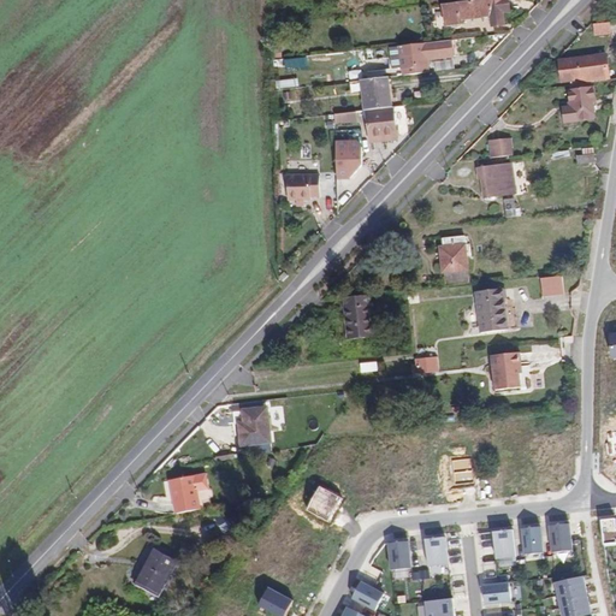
[(503,13),(510,12),(508,0),(479,0),(443,5),(445,27),(462,24),(462,19),(491,17),(492,27),(504,24),(503,13)]
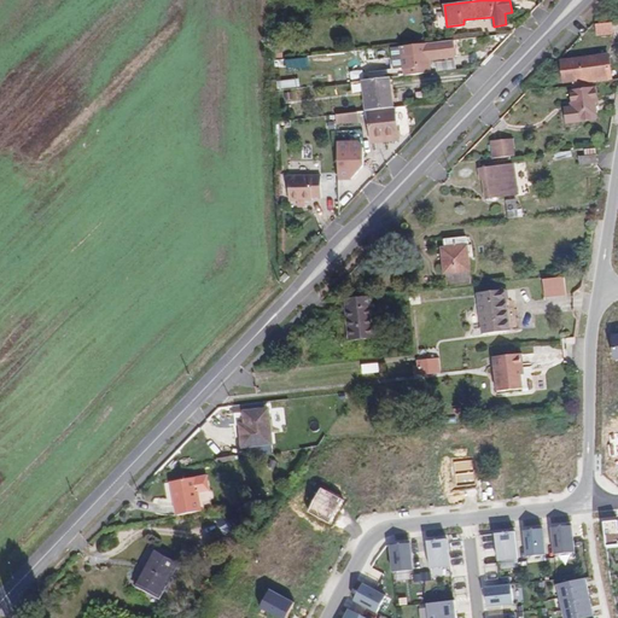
[(613,34),(612,22),(594,24),(596,35),(613,34)]
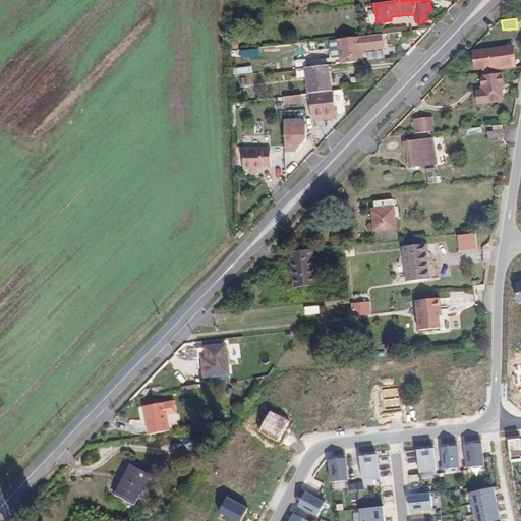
[(231,51),(240,50),(239,31),(231,31),(231,51)]
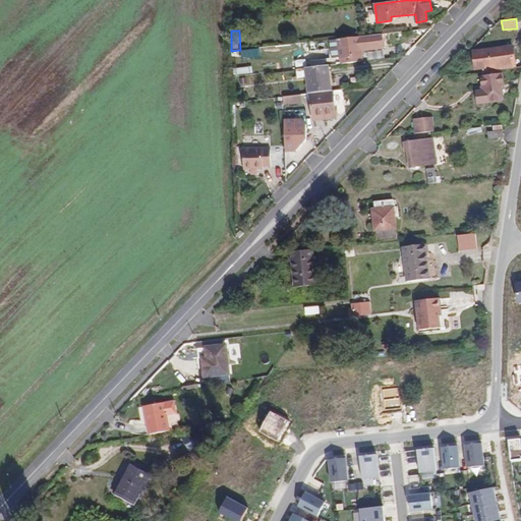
[(383,34),(338,39),(341,58),(362,55),(361,49),(385,47),(383,34)]
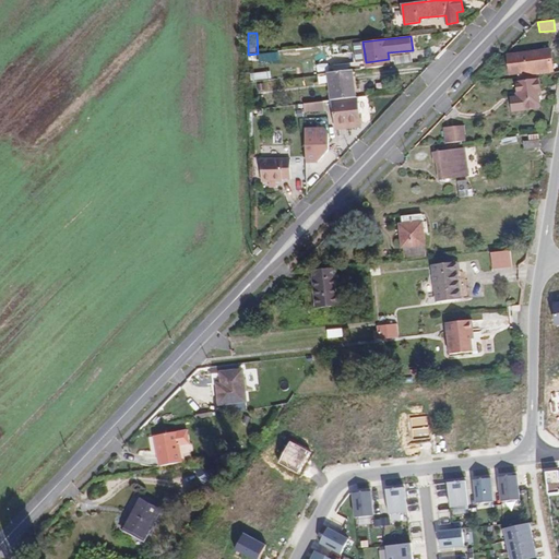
[(510,74),(525,72),(526,76),(536,75),(554,72),(550,49),(508,55),(510,74)]
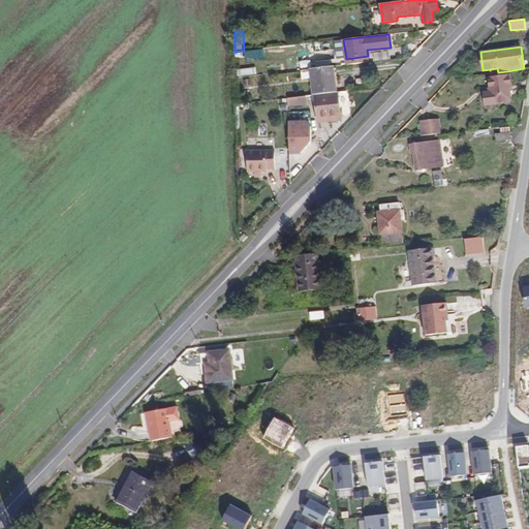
[(337,93),(334,66),(310,69),(313,95),(315,95),(337,93)]
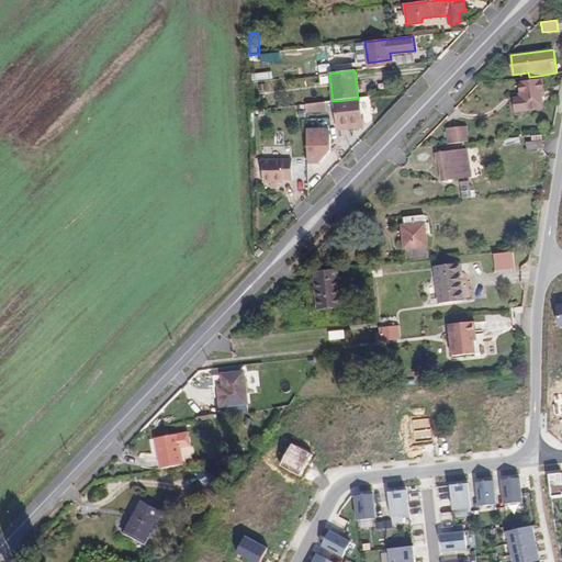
[(272,78),(271,71),(253,74),(253,81),(272,78)]
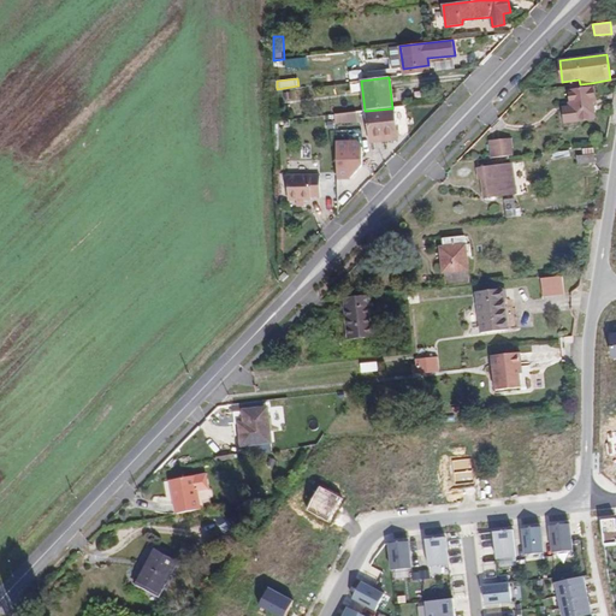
[(563,106),(564,123),(578,122),(594,119),(592,102),(596,102),(593,87),(591,87),(591,83),(580,84),(569,86),(569,89),(568,89),(569,106),(563,106)]
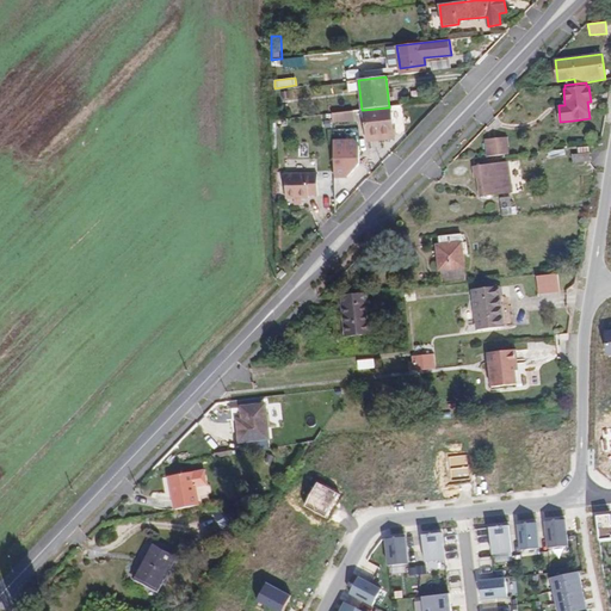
[(368,139),(394,135),(390,107),(389,107),(364,110),(368,139)]
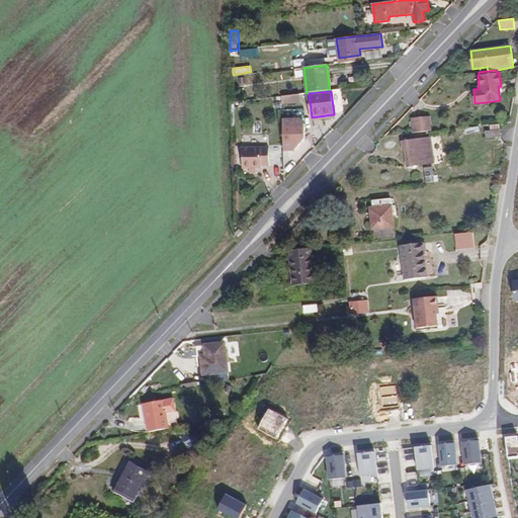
[(298,94),(281,97),(282,104),(299,101),(298,94)]
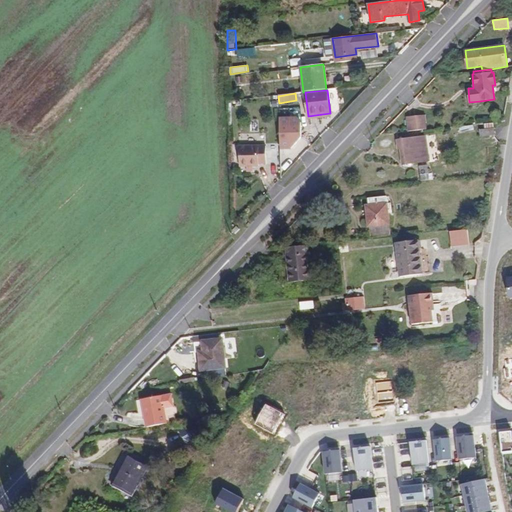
[(425,115),(408,117),(409,123),(425,121),(425,115)]
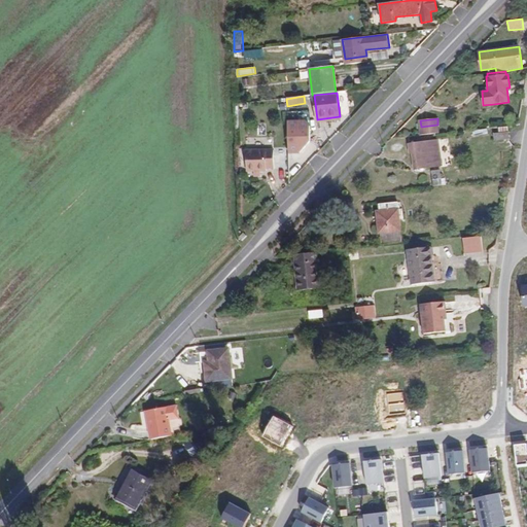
[(286,119),(287,154),(302,154),(302,145),(309,145),(309,119),(286,119)]
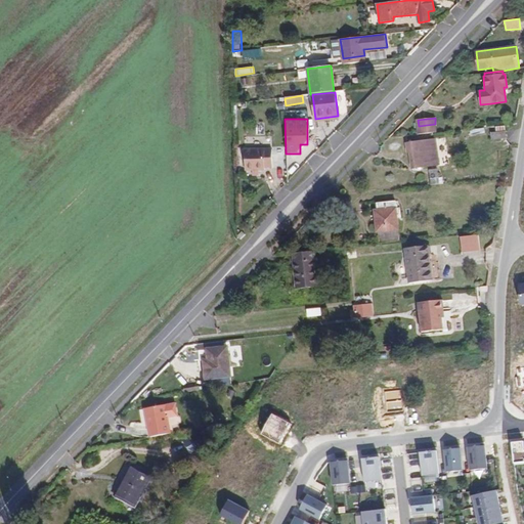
[(436,133),(435,124),(419,126),(419,135),(436,133)]
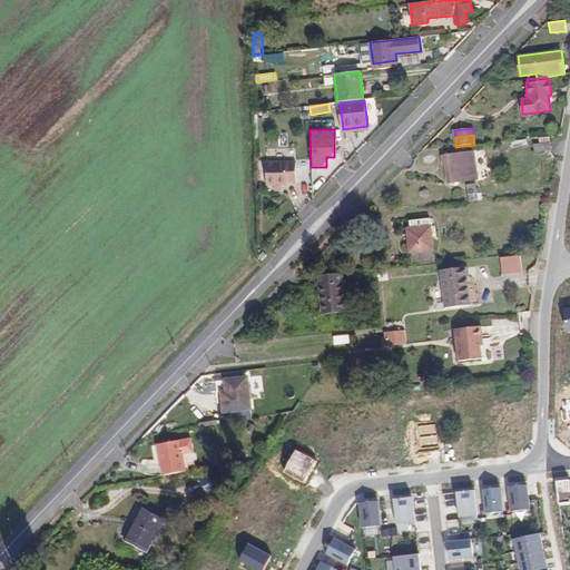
[(550,150),(549,143),(534,145),(534,151),(550,150)]
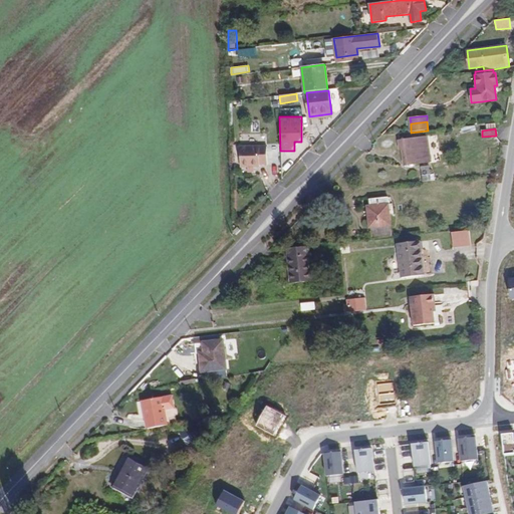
[(417,139),(403,141),(404,150),(406,165),(431,162),(430,150),(419,152),(417,139)]
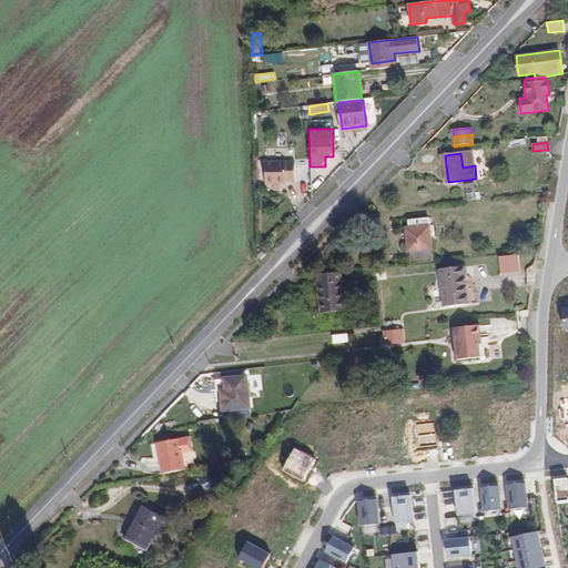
[(295,181),(294,161),(265,161),(265,184),(287,184),(287,181),(295,181)]
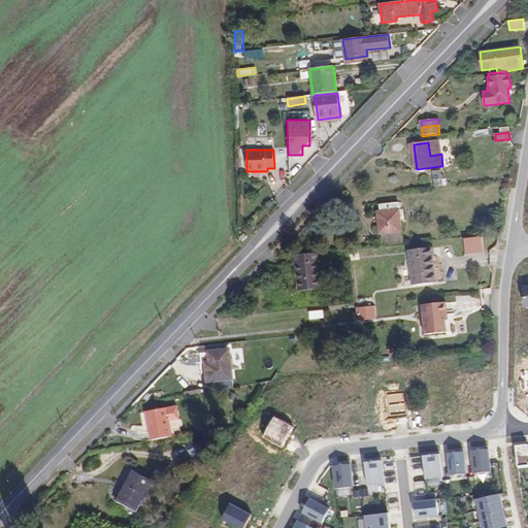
[(441,170),(432,171),(434,187),(442,186),(441,170)]
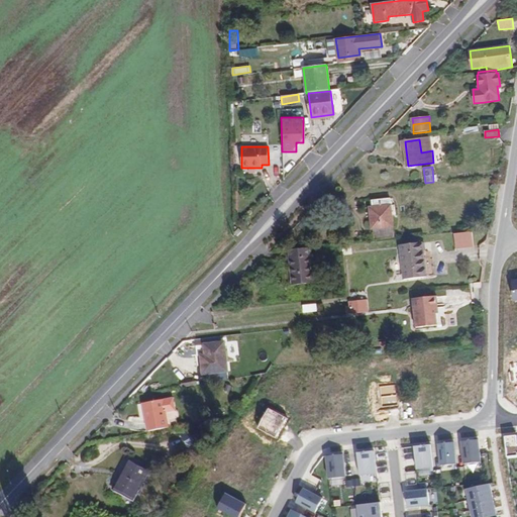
[(372,200),(372,206),(369,206),(371,230),(374,230),(374,238),(394,236),(391,198),(372,200)]
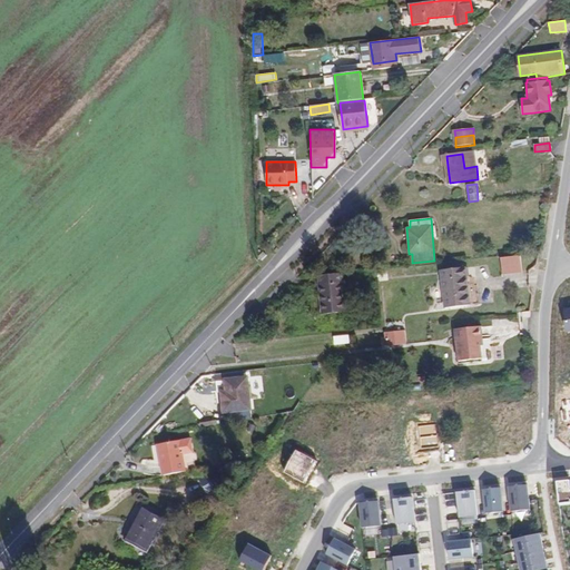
[(521,255),(500,257),(501,275),(522,273),(521,255)]
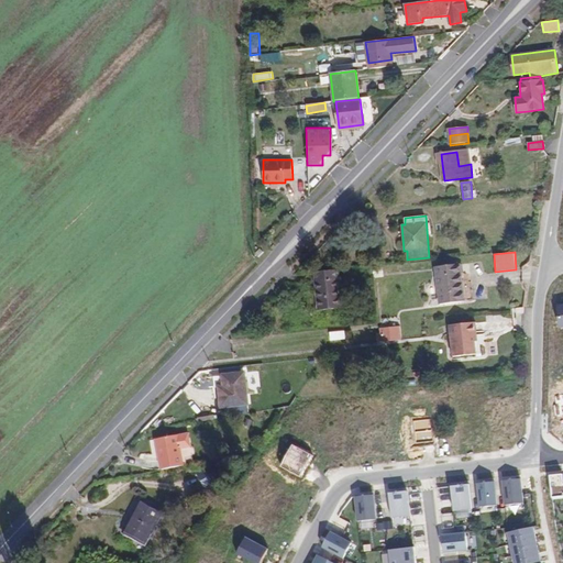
[(464,301),(461,264),(435,267),(439,305),(464,301)]
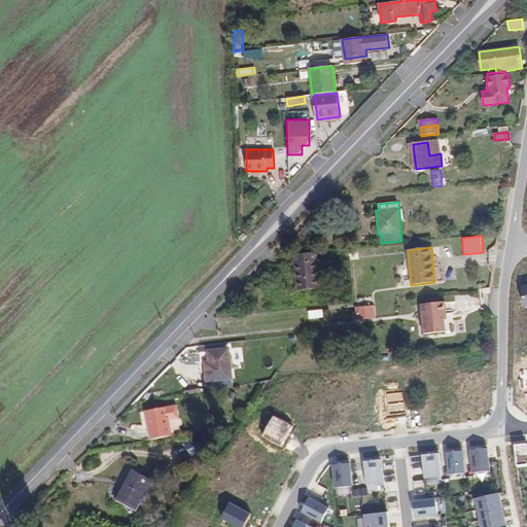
[(297,290),(319,288),(316,253),(294,255),(297,290)]
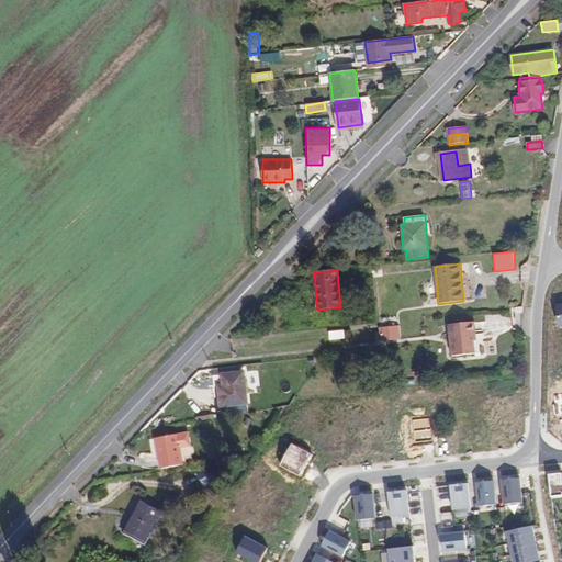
[(473,341),(473,336),(475,336),(474,322),(448,325),(452,357),(475,355),(473,341)]
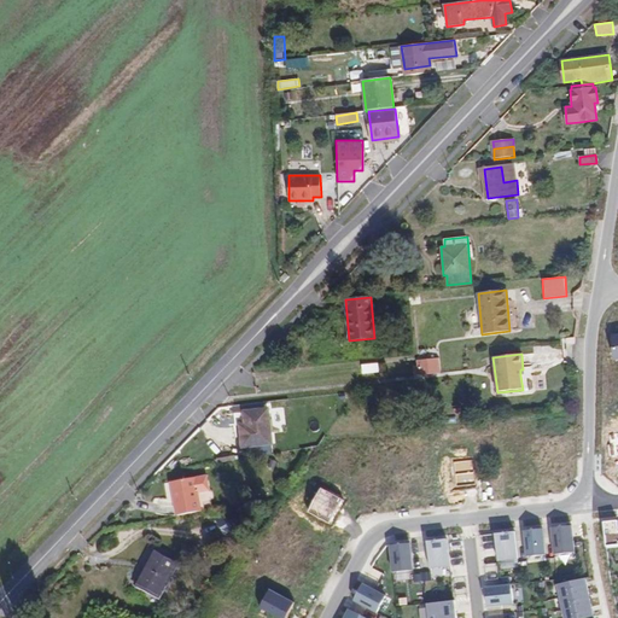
[(441,373),(438,359),(417,361),(418,375),(441,373)]
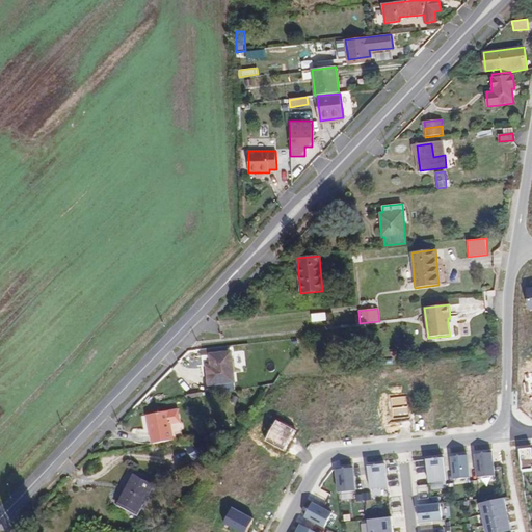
[(326,321),(325,314),(312,315),(312,322),(326,321)]
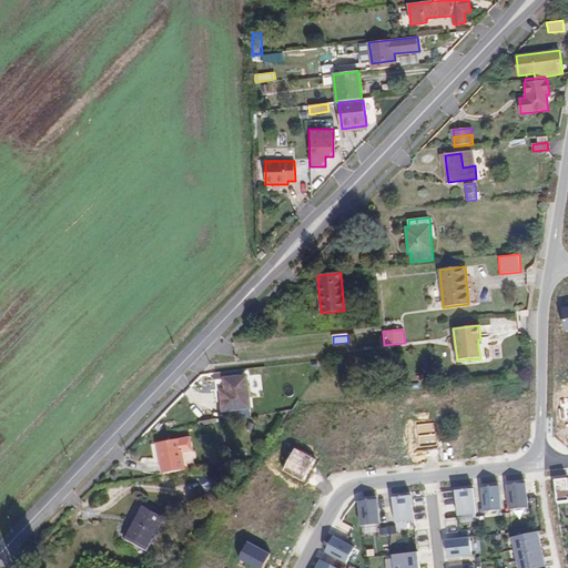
[(251,408),(246,376),(223,378),(225,389),(221,391),(223,412),(251,408)]
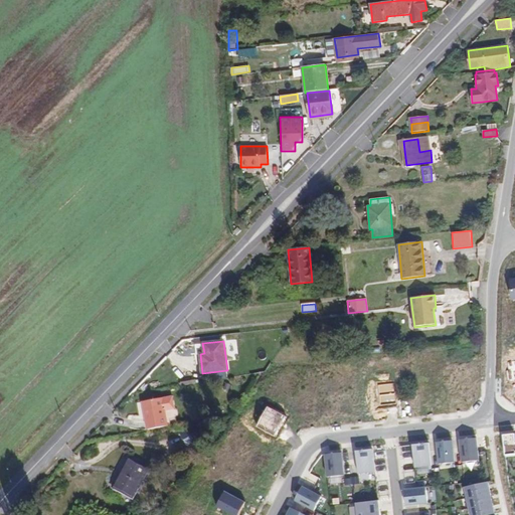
[(514,359),(507,360),(507,371),(505,371),(506,382),(514,381),(514,359)]
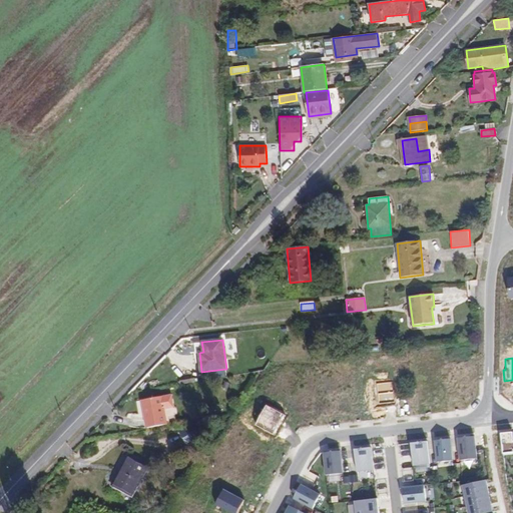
[(393,380),(377,382),(379,405),(395,403),(393,380)]
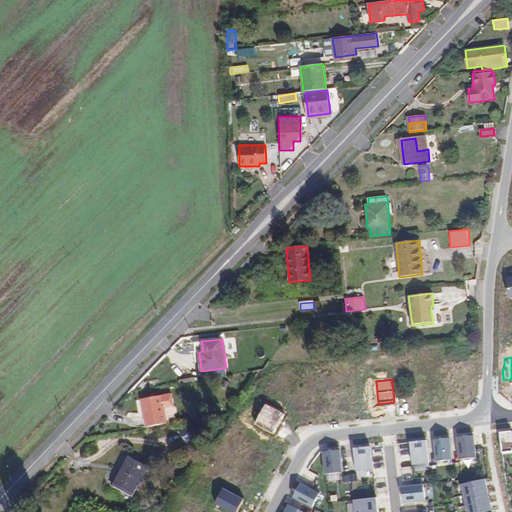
[(166,419),(164,408),(174,406),(172,394),(142,399),(146,428),(167,424),(166,419)]
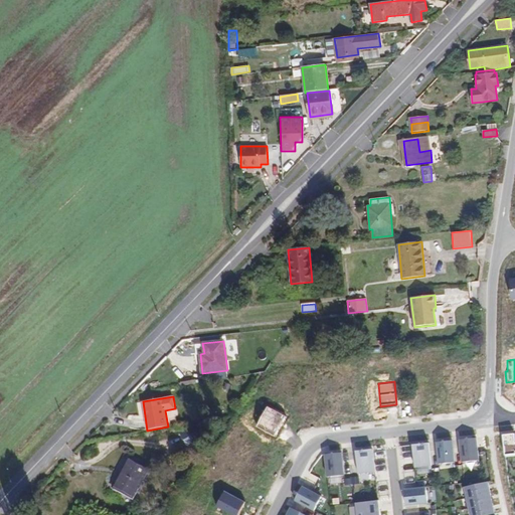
[(286,416),(268,407),(258,427),(276,437),(286,416)]
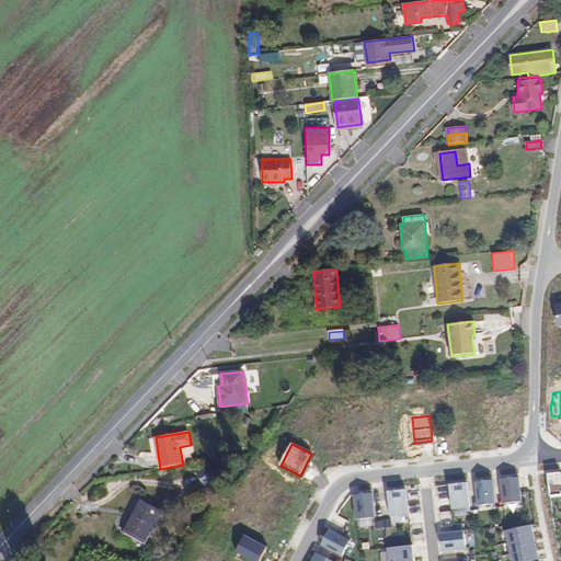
[(559,473),(550,474),(552,495),(560,493),(560,482),(560,483),(559,473)]
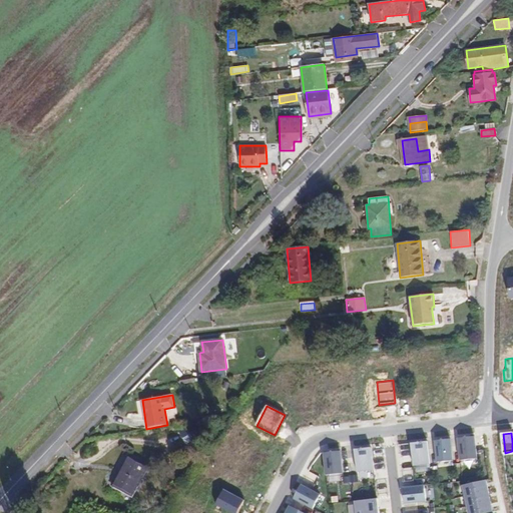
[(477,459),(474,436),(458,438),(459,451),(460,461),(477,459)]
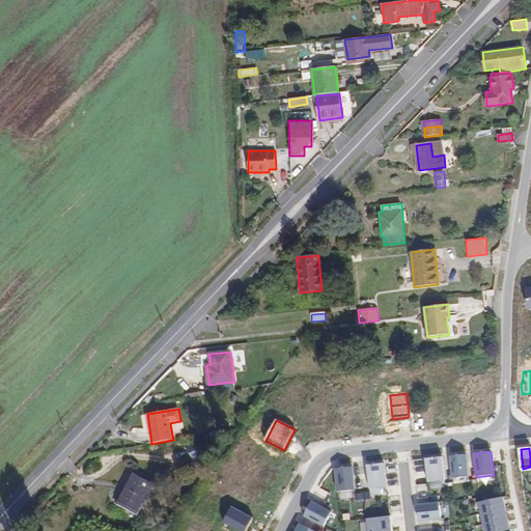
[(474,453),(466,454),(468,468),(475,467),(474,453)]
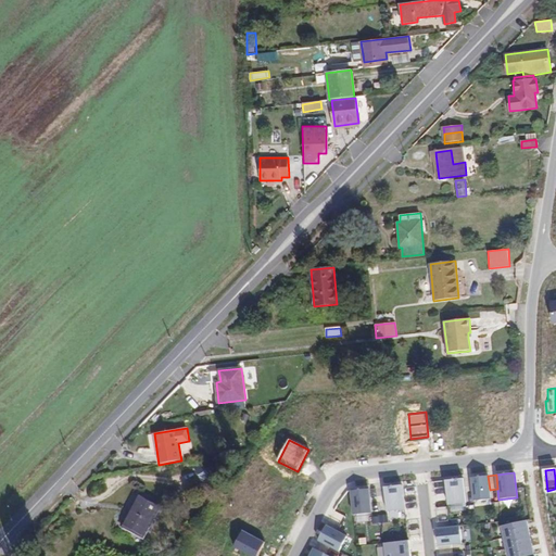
[(490,490),(488,476),(471,478),(472,491),(474,501),(491,500),(490,490)]
